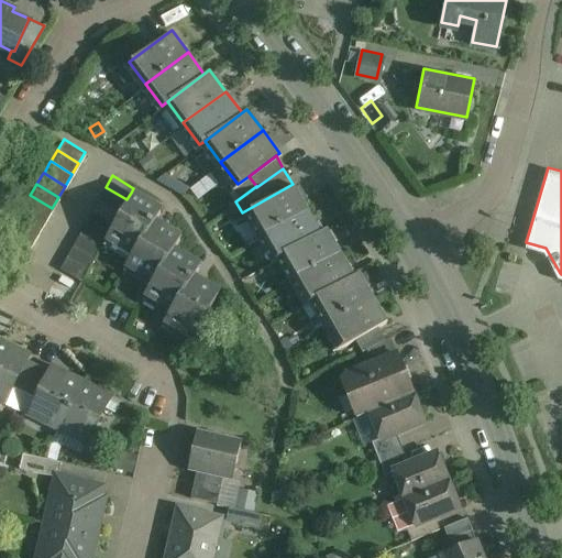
[(293,184),(242,212),(256,237),(307,208),(294,184),(293,184)]
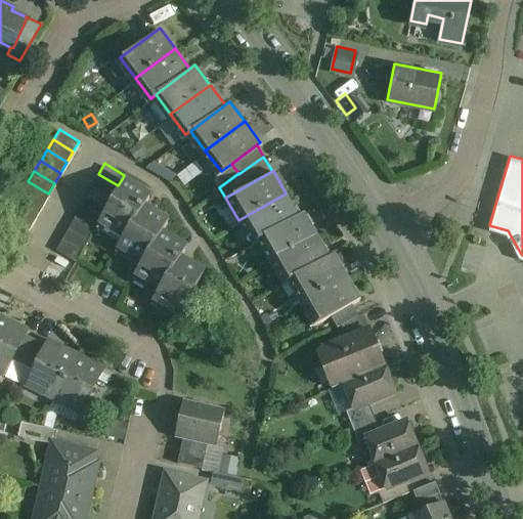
[(118,185),(98,174),(92,184),(112,196),(118,185)]
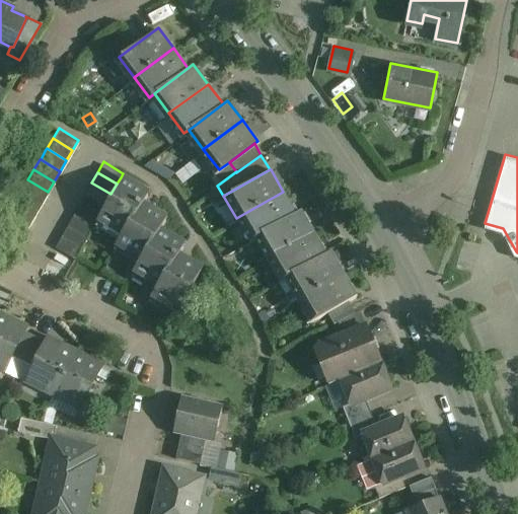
[(147,194),(121,177),(111,194),(99,215),(98,215),(98,216),(122,230),(116,241),(141,255),(142,255),(157,229),(158,230),(165,218),(141,204),(147,194)]
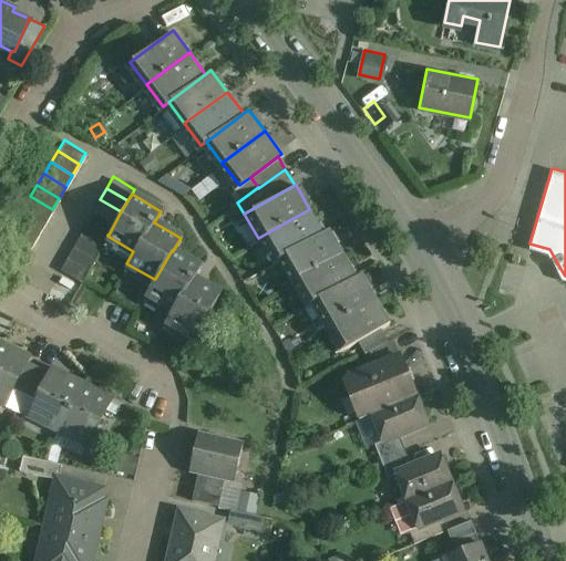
[(30,196),(30,197),(23,208),(45,221),(52,209),(30,196)]
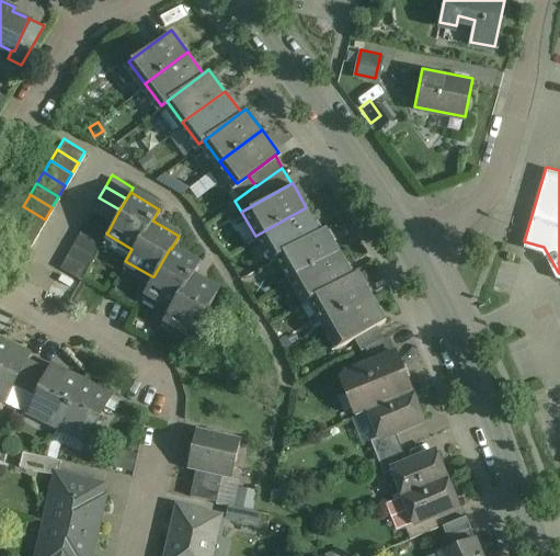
[(120,210),(99,197),(92,208),(113,222),(120,210)]
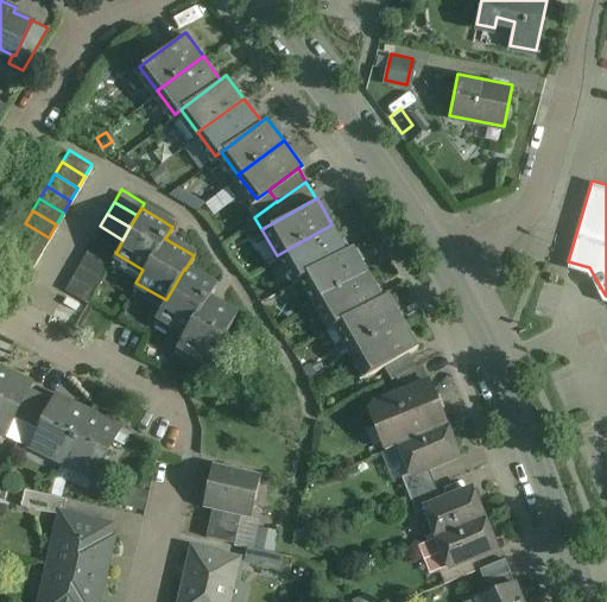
[(25,223),(18,235),(42,249),(49,238),(25,223)]
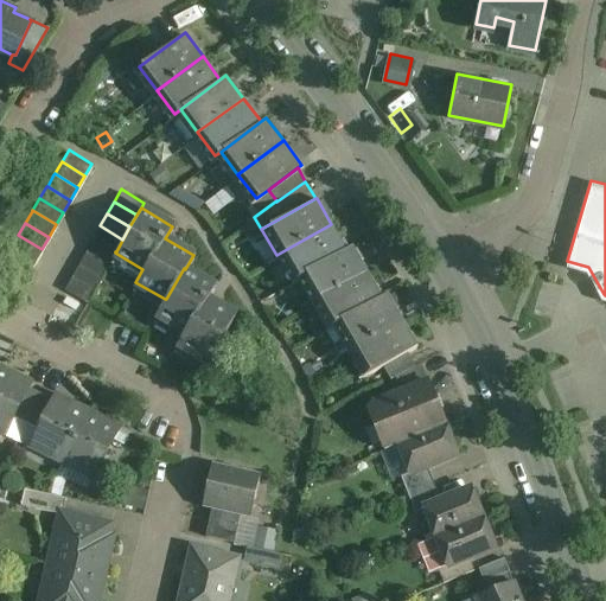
[(331,224),(276,255),(291,281),(297,277),(346,249),(345,248),(331,224)]
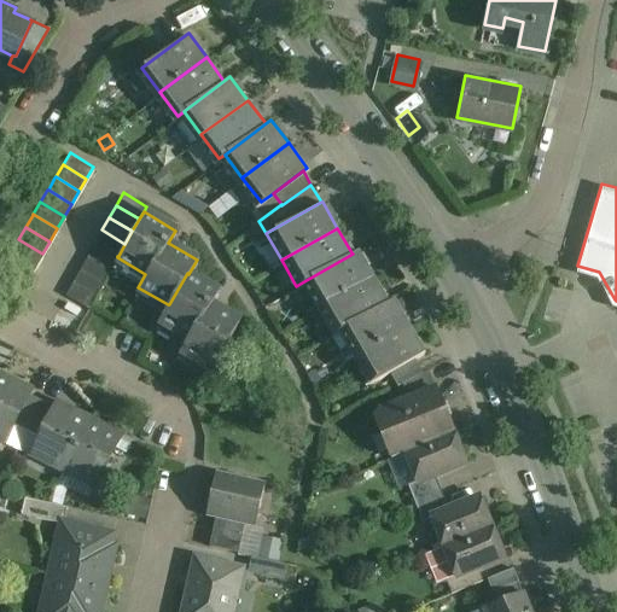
[(124,244),(102,229),(94,242),(118,256),(124,244)]
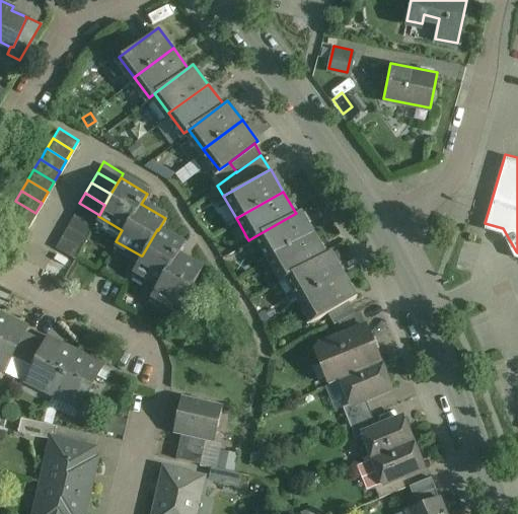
[(15,201),(9,211),(29,223),(35,213),(15,201)]
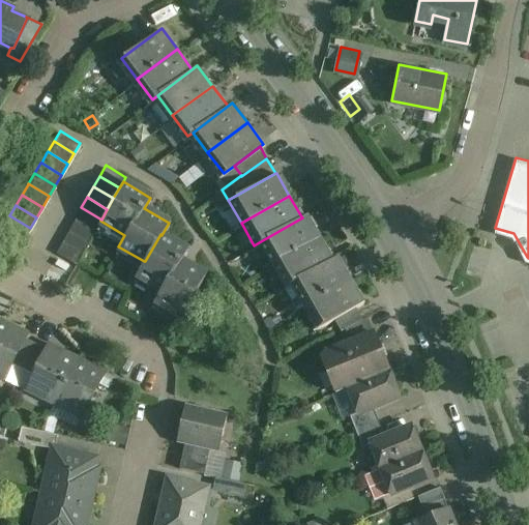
[(100,220),(80,208),(74,219),(94,231),(100,221),(100,220)]
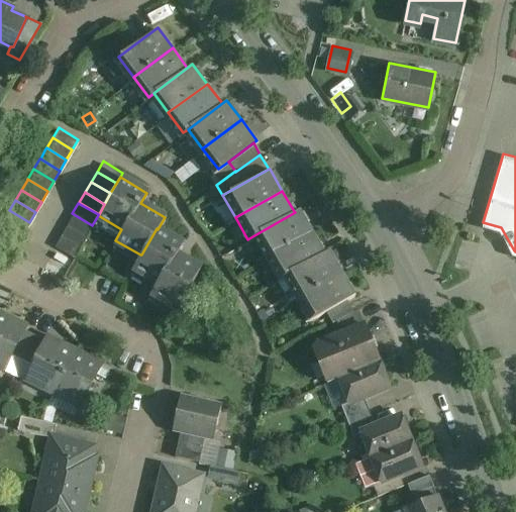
[(295,212),(252,236),(265,258),(312,230),(303,214),(299,208),(294,211),(295,212)]
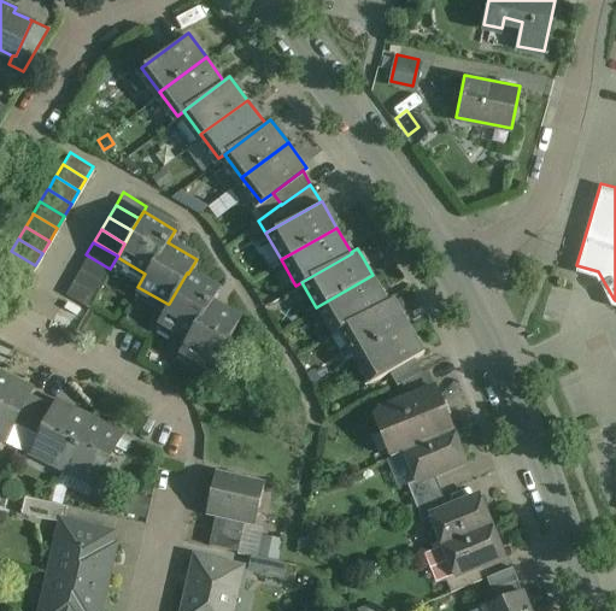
[(110,269),(86,254),(80,266),(103,281),(110,269)]
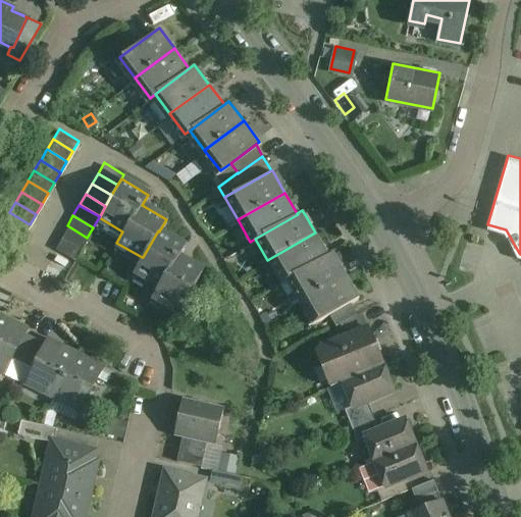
[(87,238),(67,225),(61,236),(81,248),(87,238)]
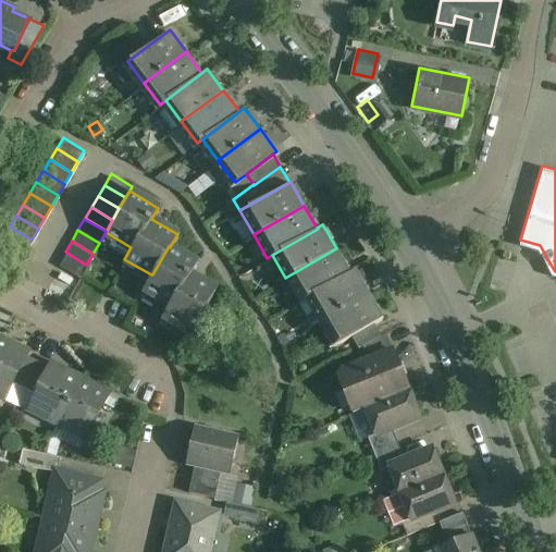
[(215,289),(189,273),(196,262),(170,247),(169,246),(152,274),(151,274),(144,287),(170,303),(163,314),(190,330),(215,289)]
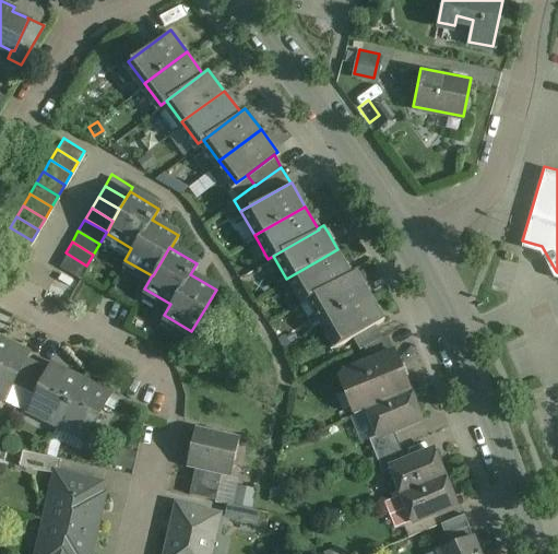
[(337,249),(286,279),(300,303),(306,299),(306,298),(352,272),(351,271),(337,249)]
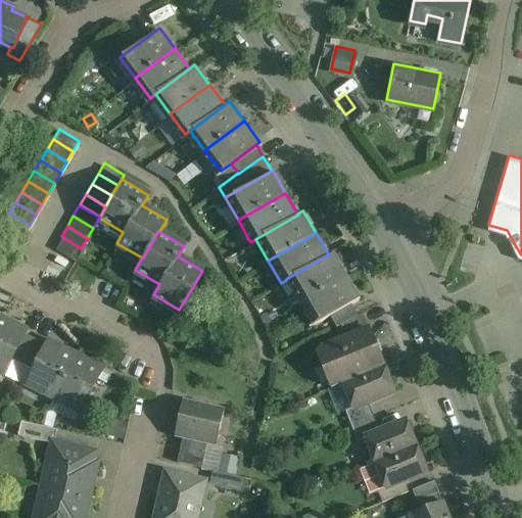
[(81,248),(61,236),(55,247),(75,259),(81,248)]
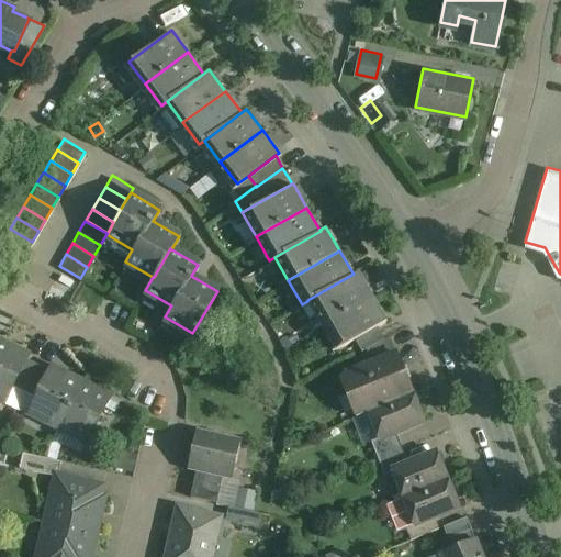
[(354,274),(307,300),(307,301),(321,323),(372,293),(358,270),(352,273),(354,274)]
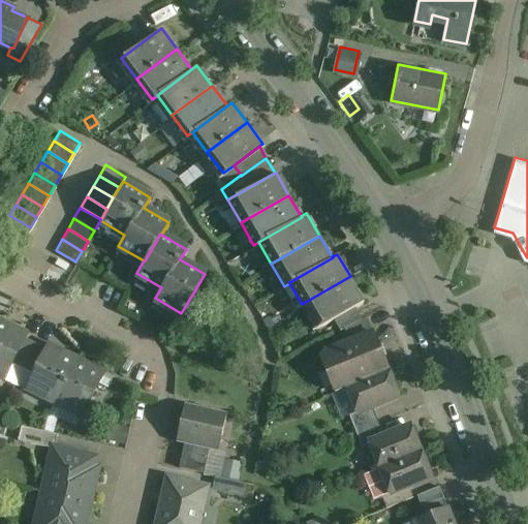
[(350,276),(302,304),(315,327),(334,316),(354,304),(364,299),(350,276)]
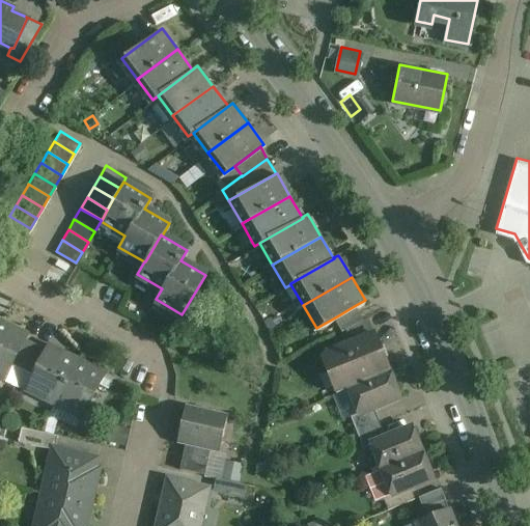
[(356,305),(335,317),(341,329),(345,327),(363,317),(356,305)]
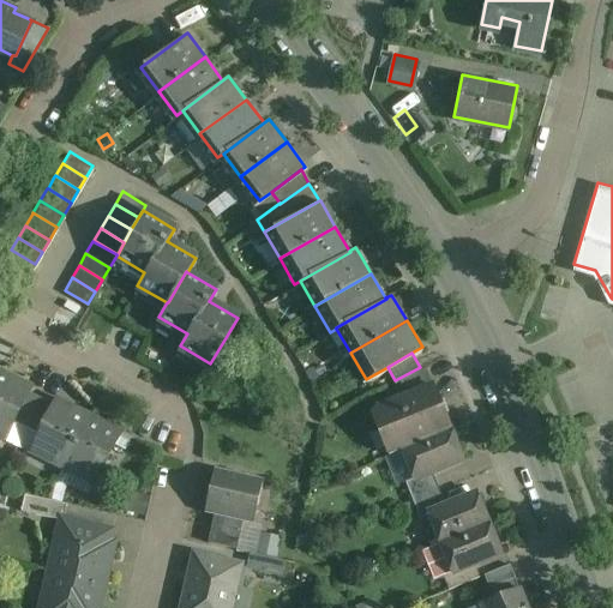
[(420,367),(400,378),(406,393),(432,383),(425,365),(420,367)]
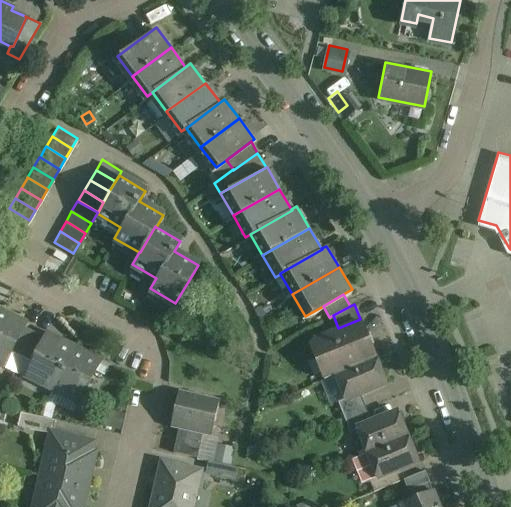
[(10,314),(0,309),(0,358),(3,359),(2,362),(3,363),(11,349),(23,324),(25,320),(10,313),(10,314)]
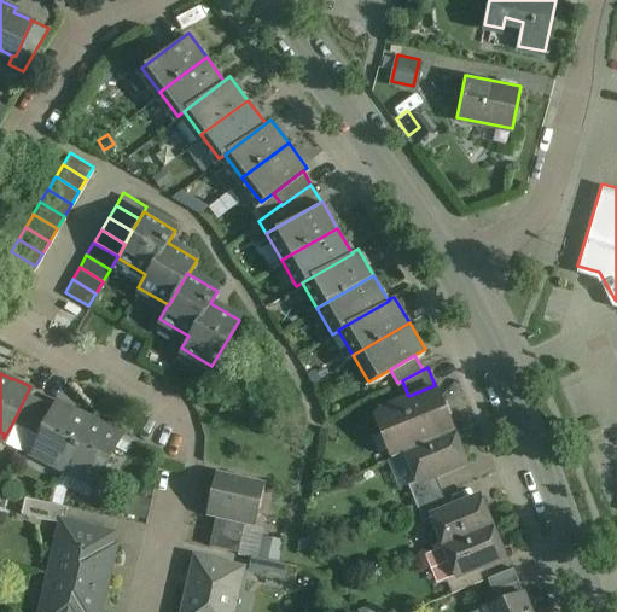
[(408,396),(379,408),(374,415),(390,455),(405,450),(453,430),(435,385),(408,396)]
